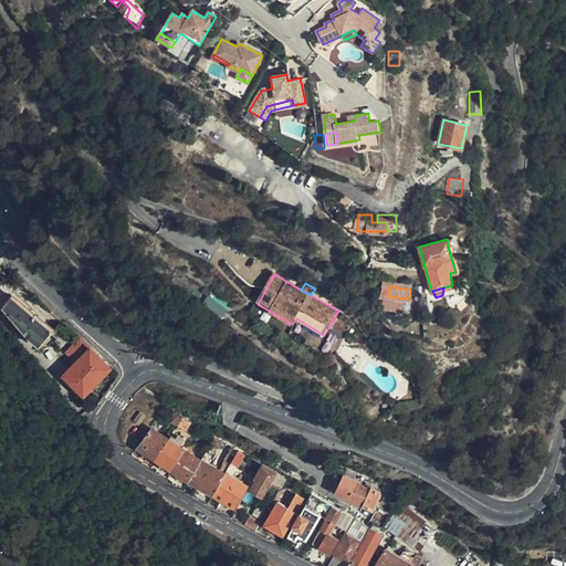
[(52,329),(11,296),(2,307),(24,335),(39,346),(52,329)]
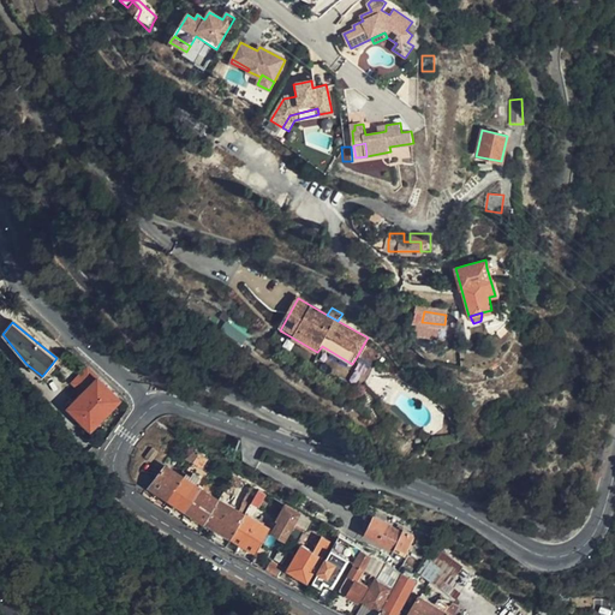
[(384,352),(365,341),(358,354),(377,365),(384,352)]
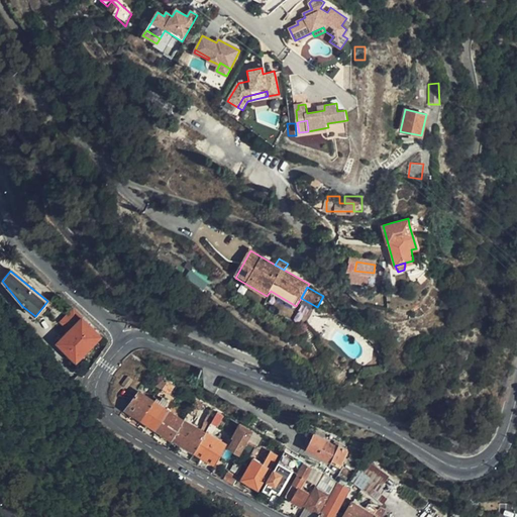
[(76,362),(100,336),(73,310),(58,326),(61,329),(65,326),(70,331),(58,343),(76,362)]
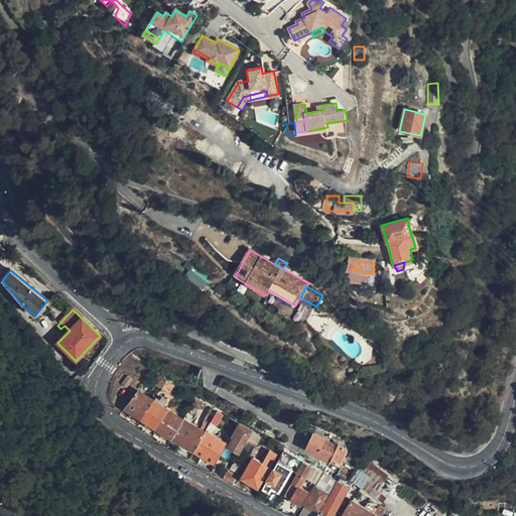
[(299,338),(290,333),(287,338),(296,343),(299,338)]
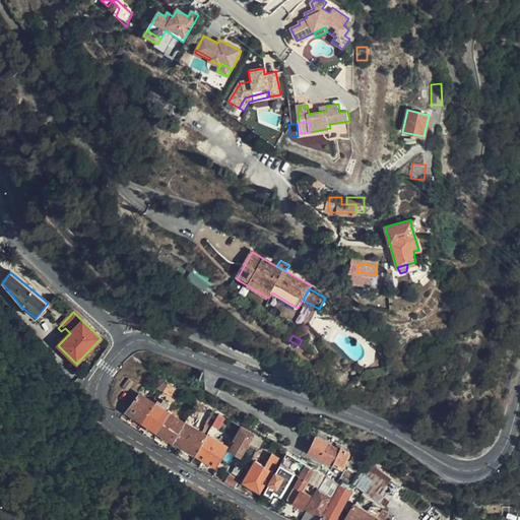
[(127,390),(133,382),(129,379),(123,387),(127,390)]
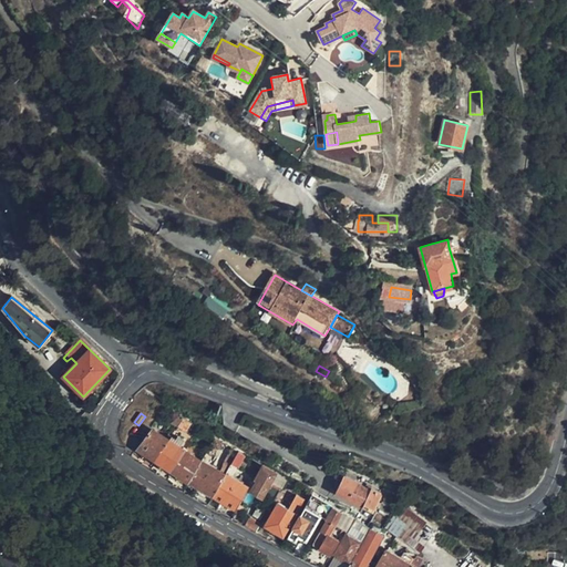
[(186,424),(181,421),(176,426),(182,430),(186,424)]
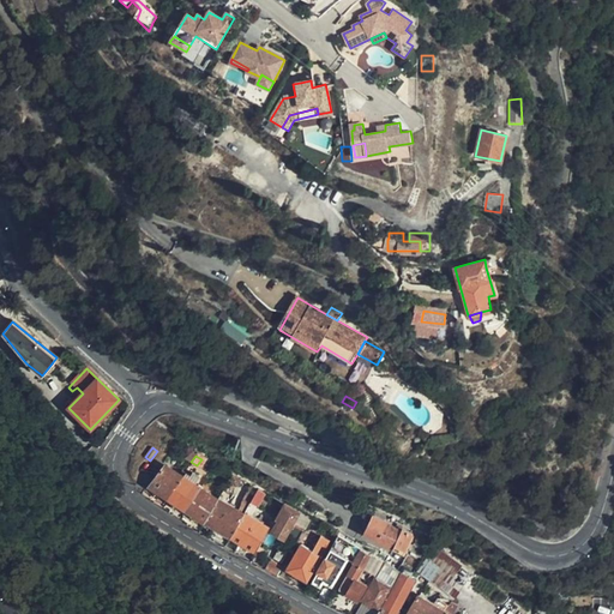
[(148,488),(167,499),(185,471),(180,469),(176,474),(164,465),(148,488)]
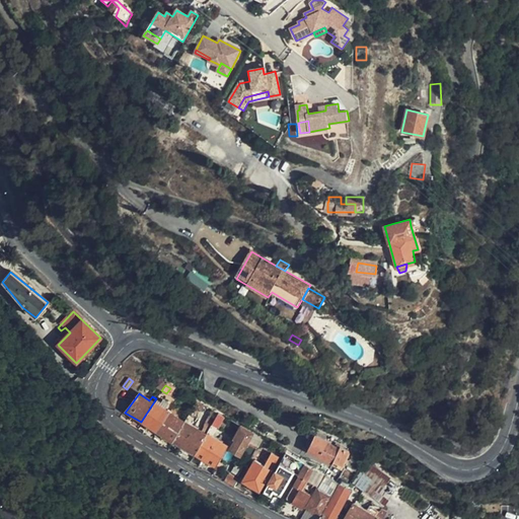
[(141,422),(157,431),(168,413),(163,409),(167,401),(162,397),(160,401),(156,398),(141,422)]
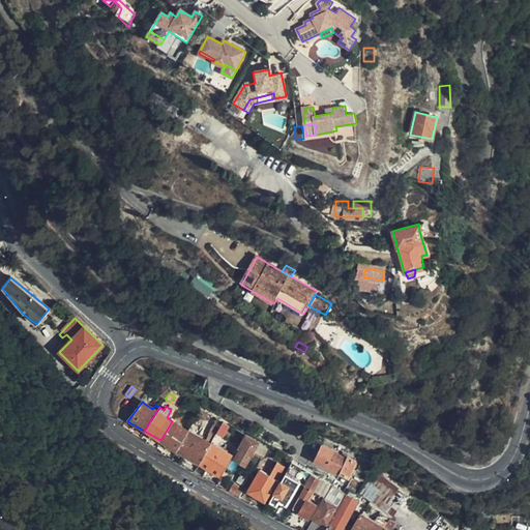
[(172,421),(160,440),(177,450),(187,431),(172,421)]
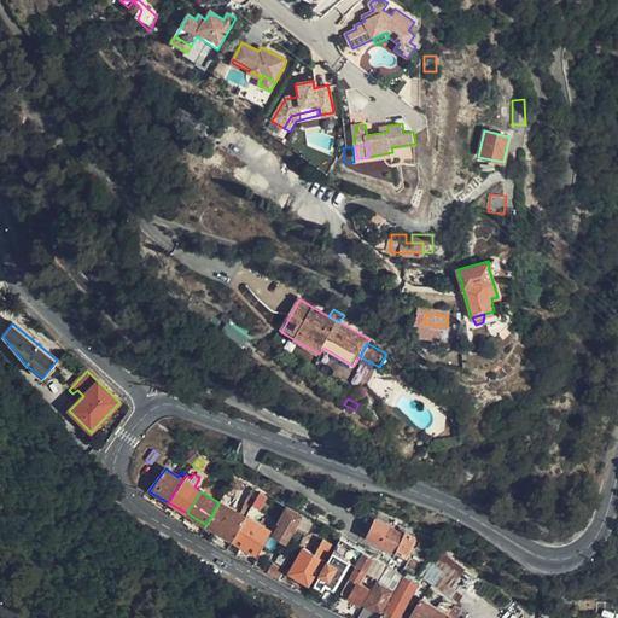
[(233,497),(225,493),(219,502),(227,507),(233,497)]
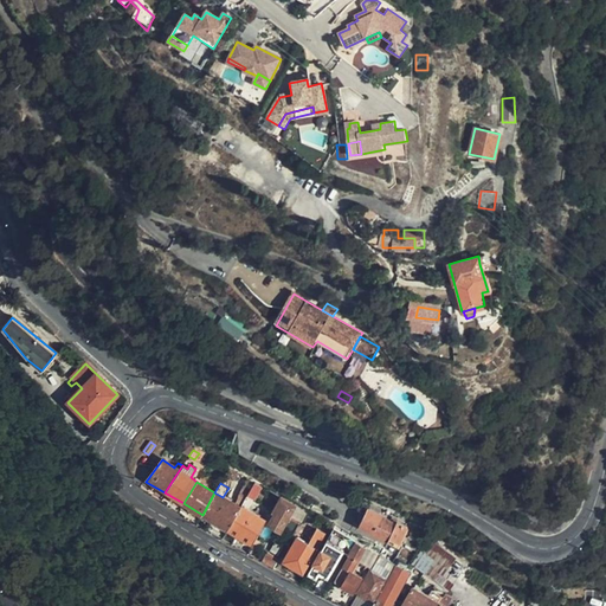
[(264,522),(266,519),(245,507),(257,485),(253,483),(244,498),(239,507),(264,522)]
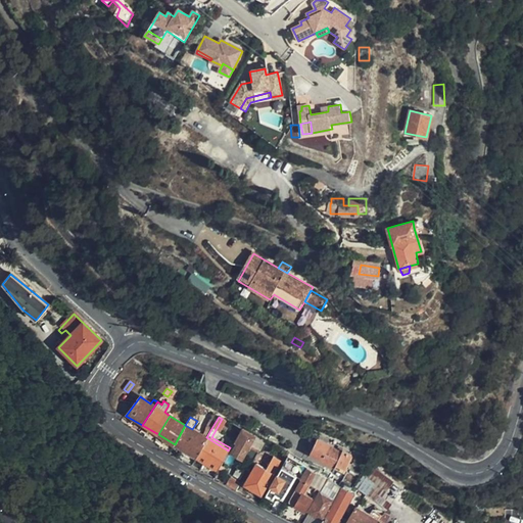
[(185,425),(175,444),(196,458),(206,437),(210,430),(206,428),(202,435),(192,429),(185,425)]
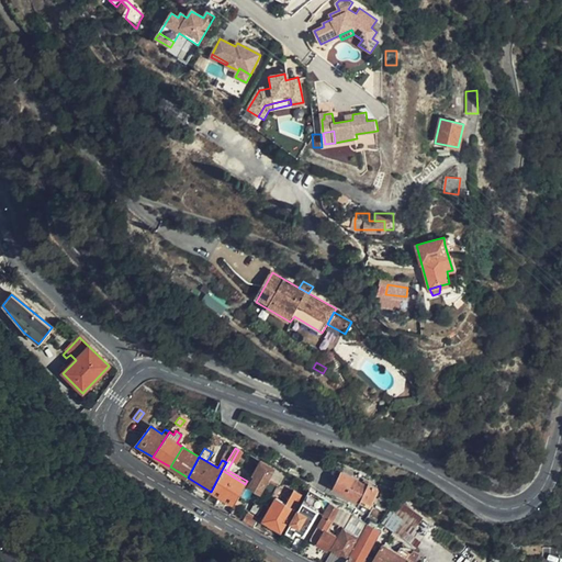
[(270,478),(278,482),(281,475),(258,461),(247,481),(245,484),(259,492),(268,474),(270,476),(270,478)]
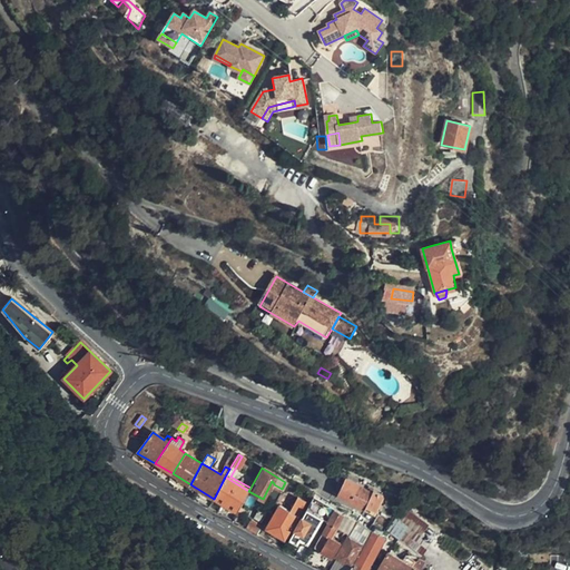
[(225,477),(214,499),(236,512),(248,491),(225,477)]
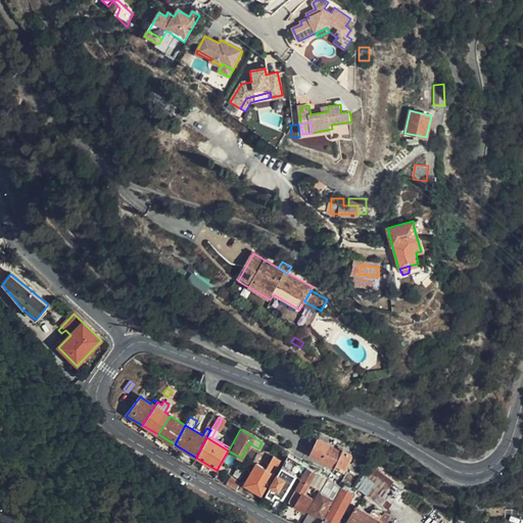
[(340,470),(346,454),(337,449),(335,453),(311,442),(304,457),(340,470)]
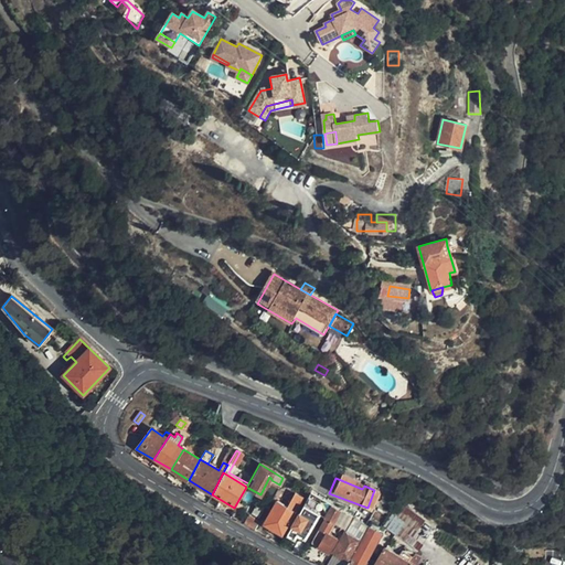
[(309,492),(286,533),(294,539),(296,534),(304,537),(318,513),(322,515),(330,504),(309,492)]
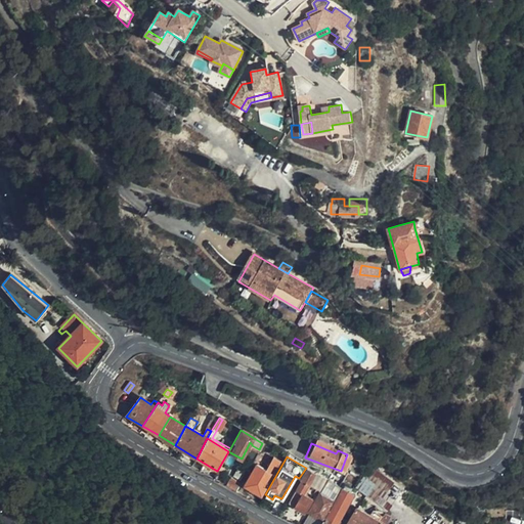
[(259,493),(278,462),(272,457),(265,470),(256,465),(245,485),(259,493)]
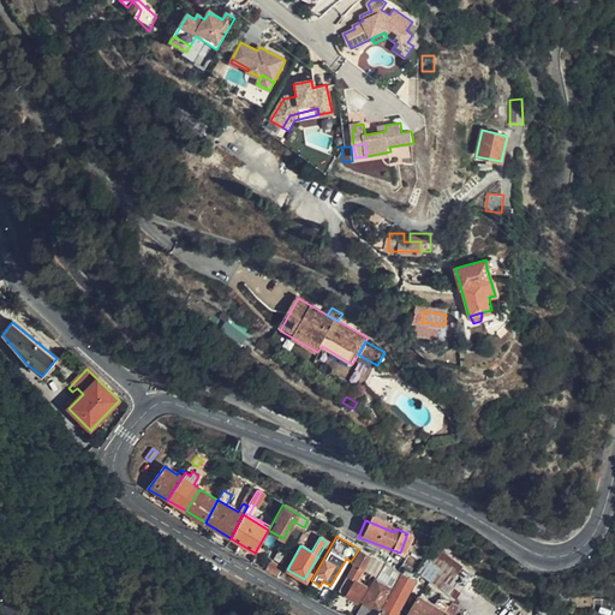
[(359,549),(351,561),(352,562),(338,590),(357,601),(365,585),(354,578),(362,567),(359,566),(362,562),(377,572),(382,562),(359,549)]
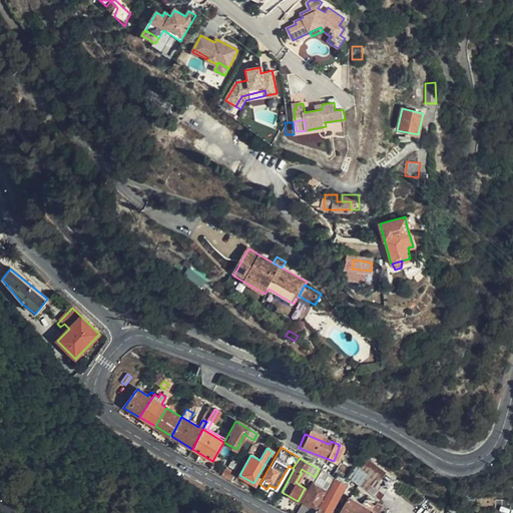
[(392,480),(362,458),(349,477),(379,498),(392,480)]
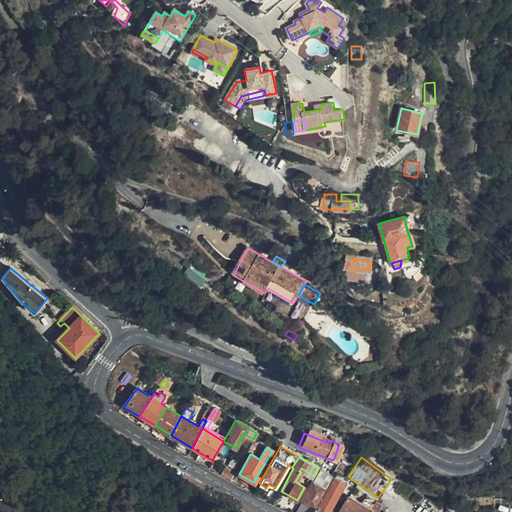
[(301,502),(295,511),(311,511),(313,508),(316,509),(327,489),(325,488),(332,476),(318,468),(314,476),(312,480),(301,502)]
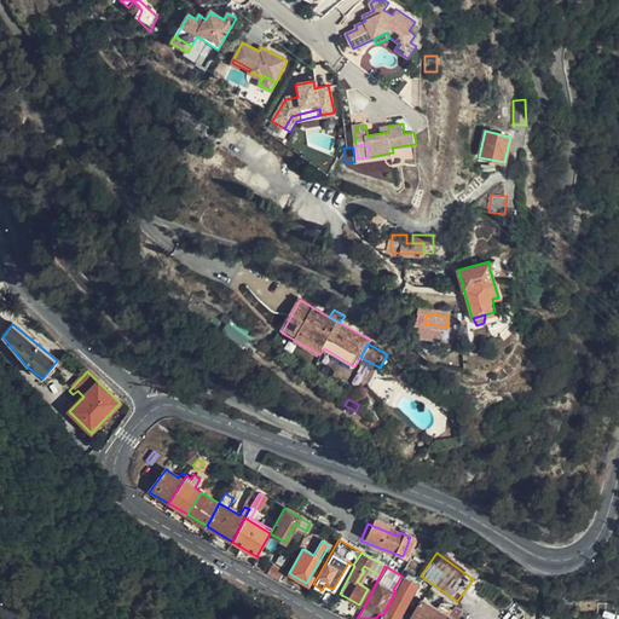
[(379,614),(376,618),(397,618),(418,583),(417,580),(414,584),(404,577),(395,591),(382,615),(379,614)]
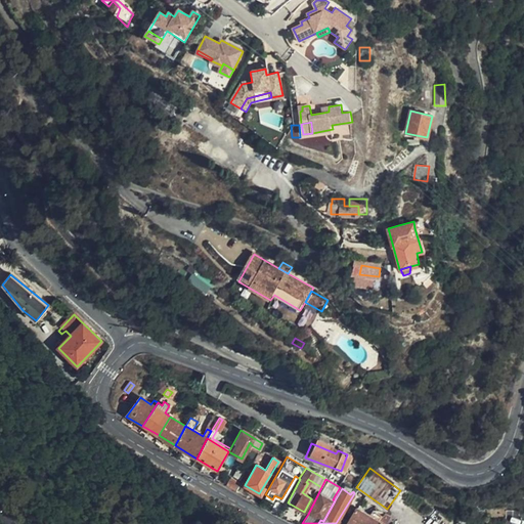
[(380,521),(383,516),(370,504),(362,498),(355,510),(379,523),(380,521)]
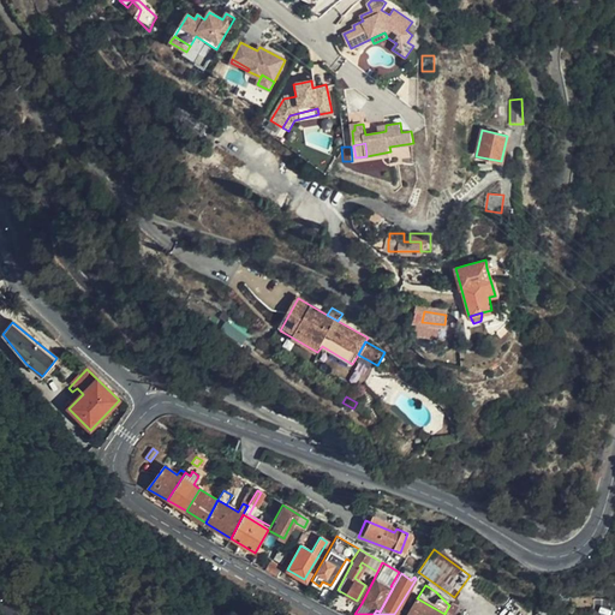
[(443,614),(445,614),(417,598),(408,613),(411,614),(443,614)]
